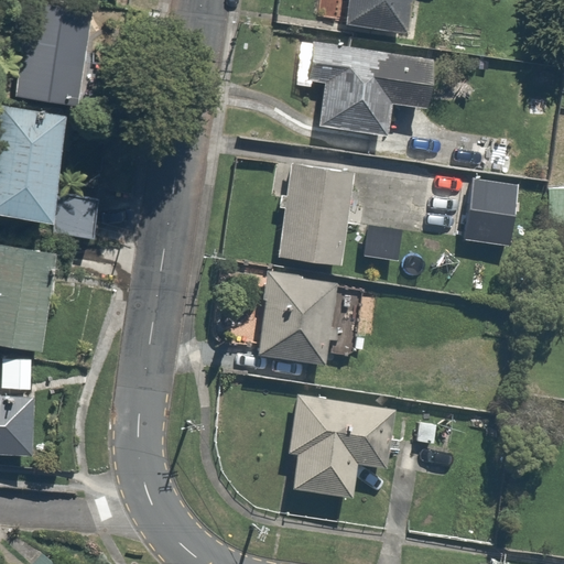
[(408,0),(350,0),(347,24),(402,34),(408,0)]
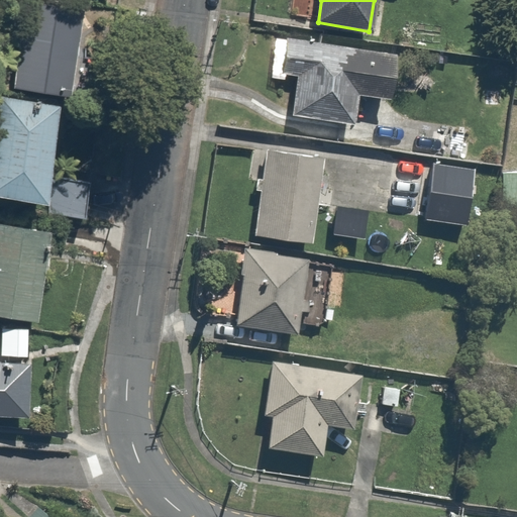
[(82,20),(31,9),(14,89),(65,100),(82,20)]
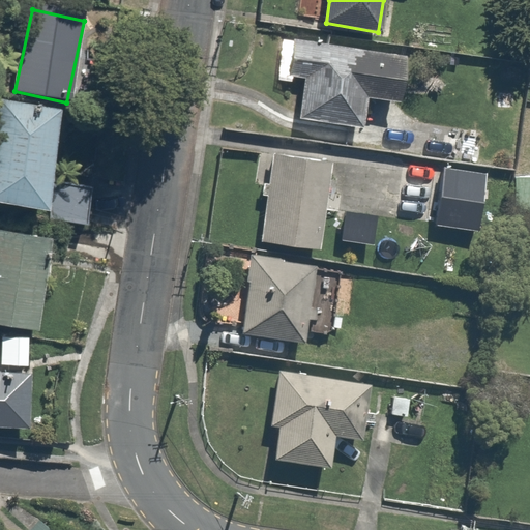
[(408,61),(287,35),(278,71),(303,77),(296,112),(359,125),(365,95),(399,102),(408,61)]
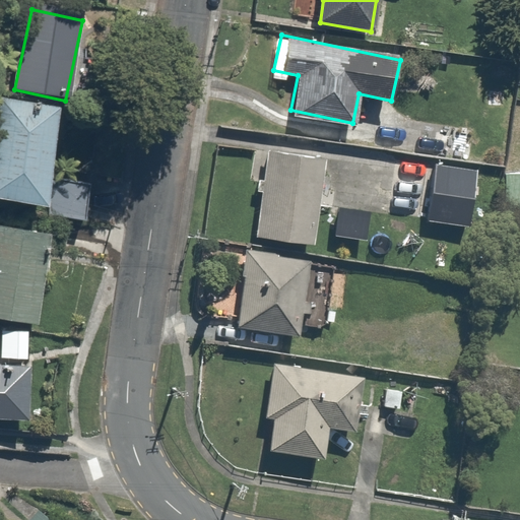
[(56,109),(3,99),(0,114),(0,204),(81,220),(87,187),(43,179),(56,109)]
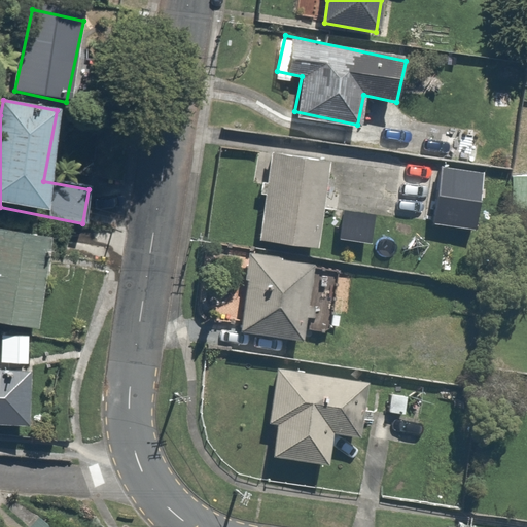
[(332,161),(273,152),(269,182),(264,182),(261,194),(268,195),(260,241),(320,249),(332,161)]
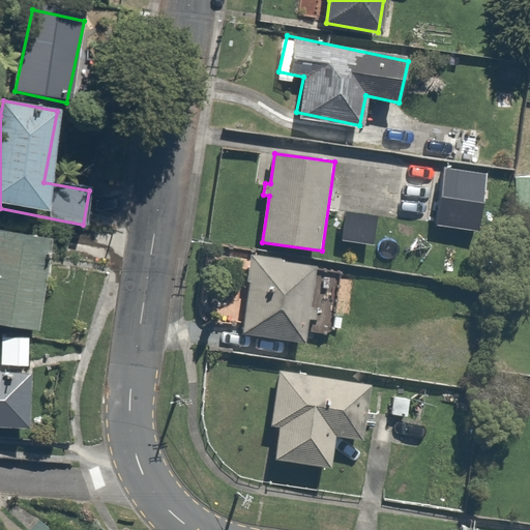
[(489,174),(442,166),(432,227),(478,235),(489,174)]
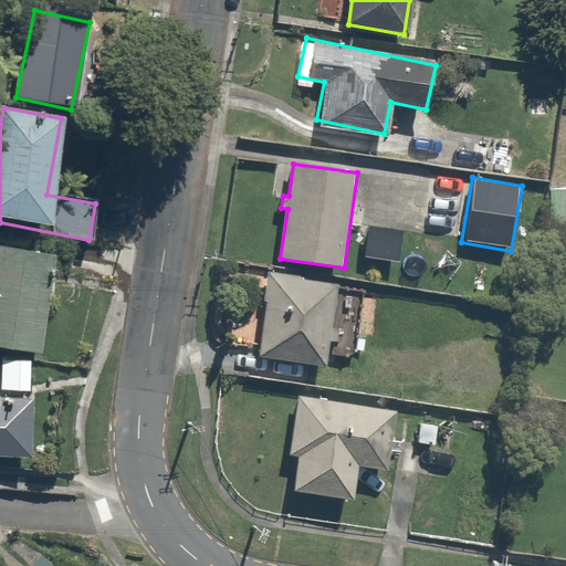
[(404,231),(369,226),(365,258),(400,262),(404,231)]
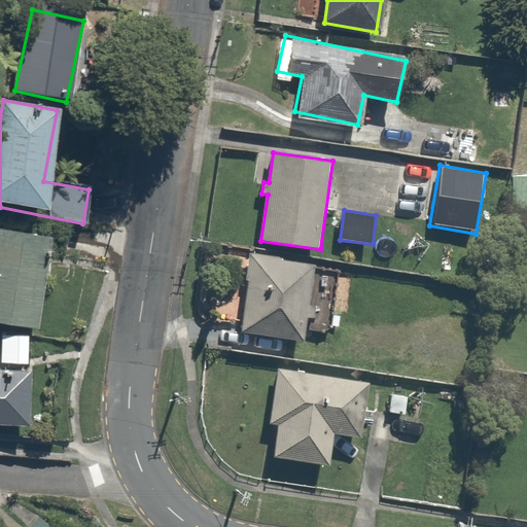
[(0,328),(33,336),(54,246),(0,234),(0,328)]
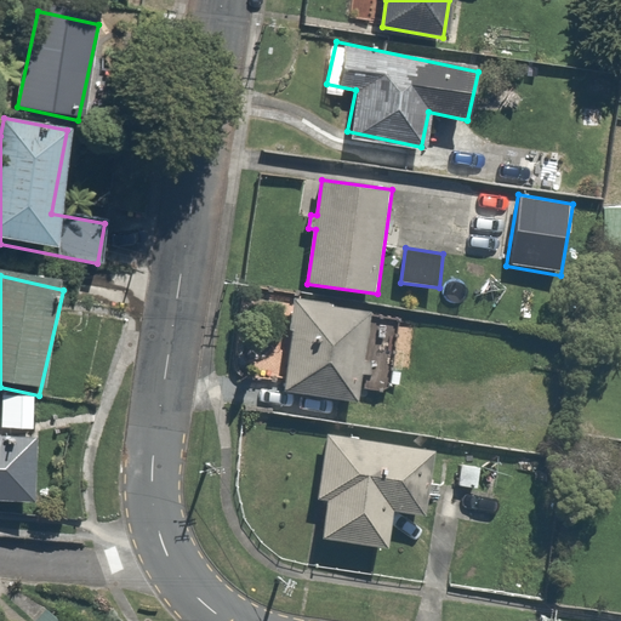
[(368,309),(290,298),(278,392),(355,403),(368,309)]
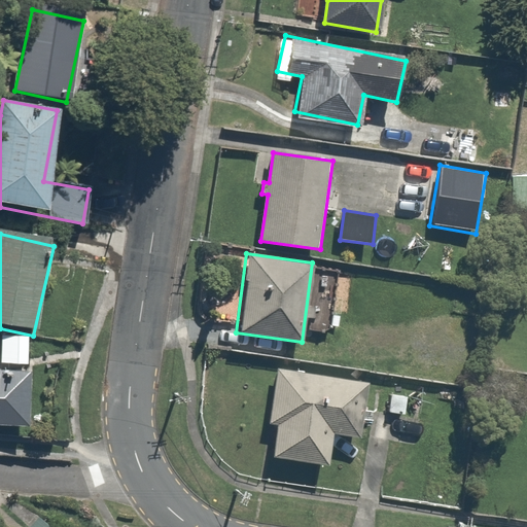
[(0,428),(28,431),(32,374),(24,373),(26,336),(0,334),(0,428)]
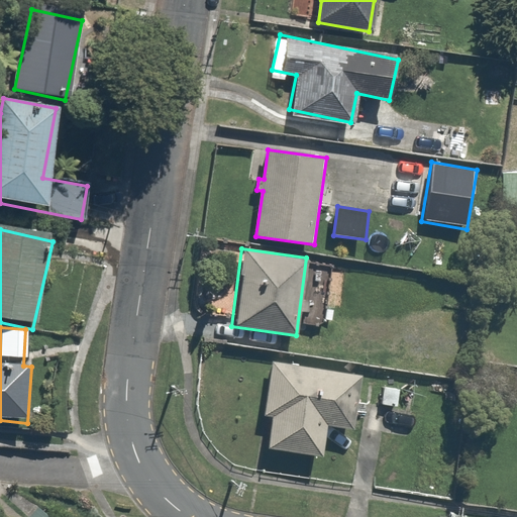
[(364,376),(273,362),(265,416),(273,417),(268,448),(325,457),(330,427),(355,431),(364,376)]
